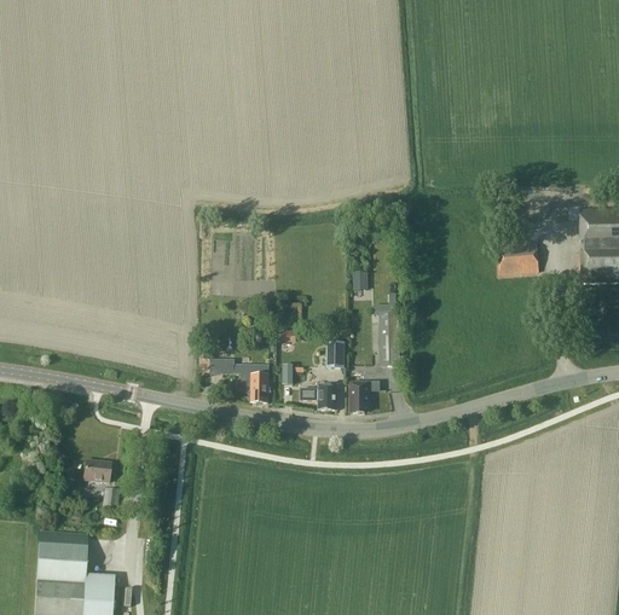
[(618,206),(579,207),(582,283),(618,282),(618,206)]
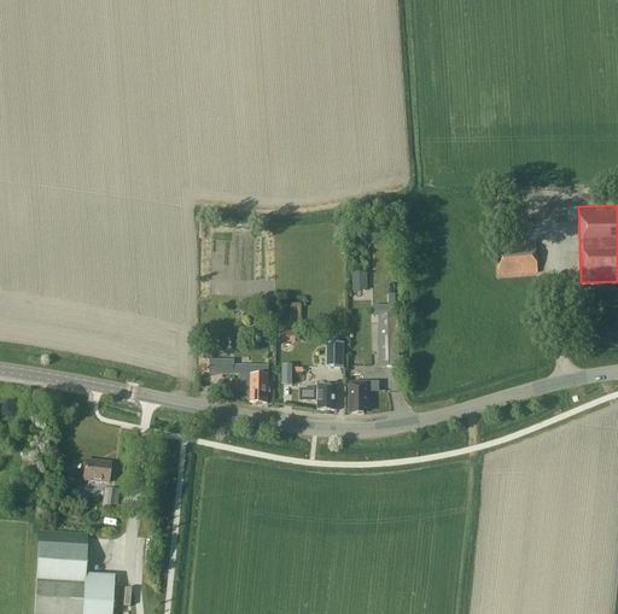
[(499,274),(537,270),(535,240),(495,244),(499,274)]
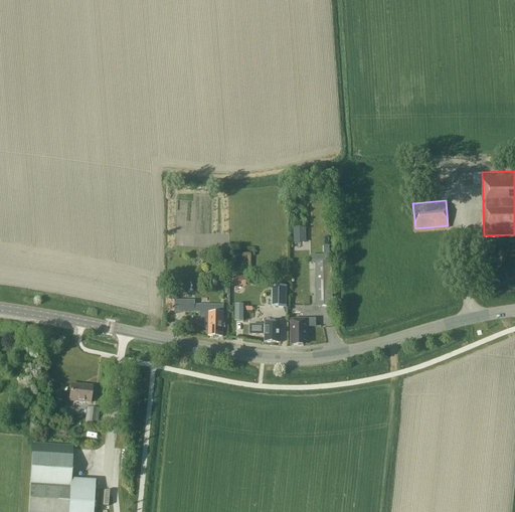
[(304,226),(294,226),(295,234),(304,234),(304,226)]
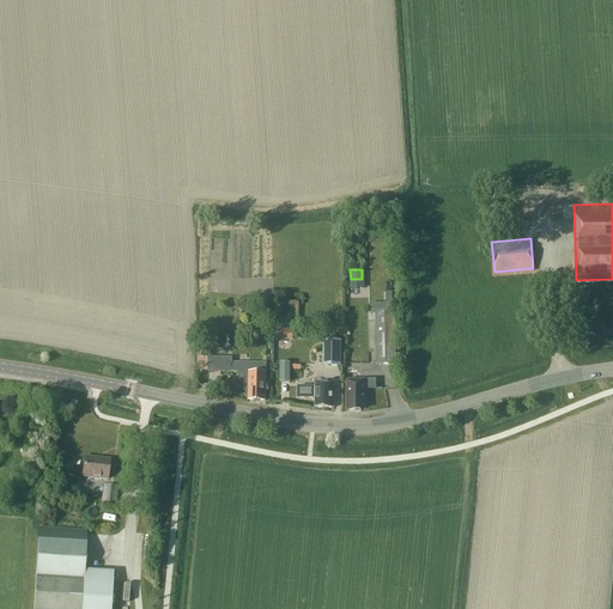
[(376,361),(395,360),(394,309),(387,309),(387,300),(370,300),(370,309),(376,309),(376,361)]
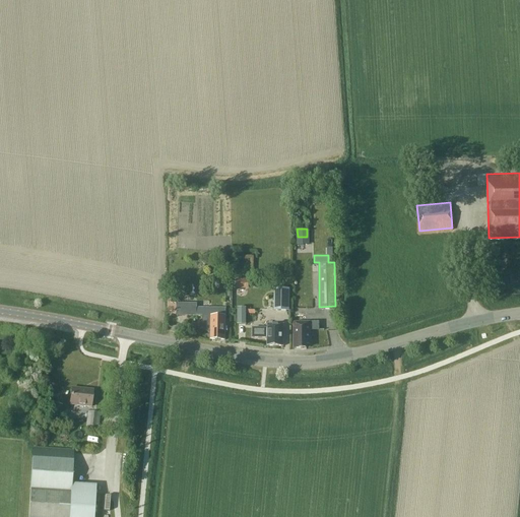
[(237,286),(249,286),(248,276),(236,276),(236,278),(232,278),(232,285),(237,284),(237,286)]
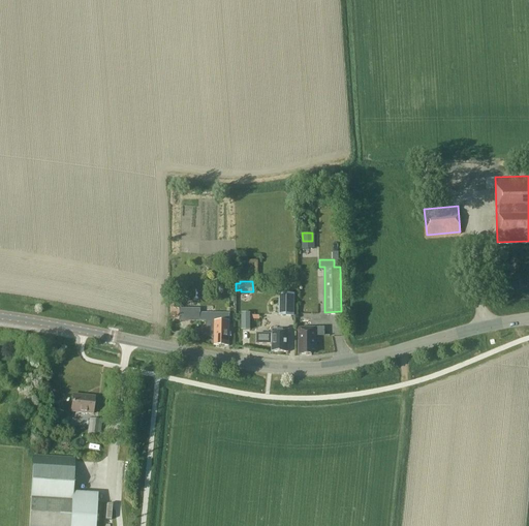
[(278,291),(278,314),(294,314),(294,291),(278,291)]
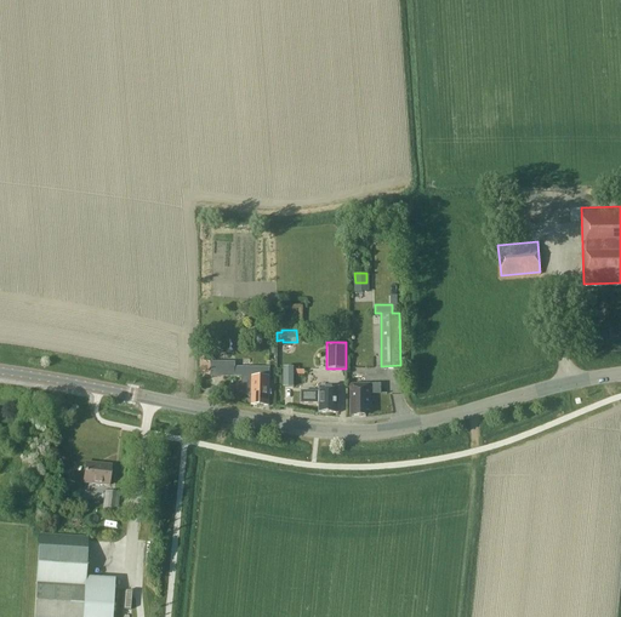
[(241,387),(251,388),(251,403),(268,403),(269,375),(269,365),(235,365),(235,359),(226,359),(212,359),(212,352),(205,352),(200,352),(200,371),(210,371),(210,373),(235,373),(241,373),(241,387)]
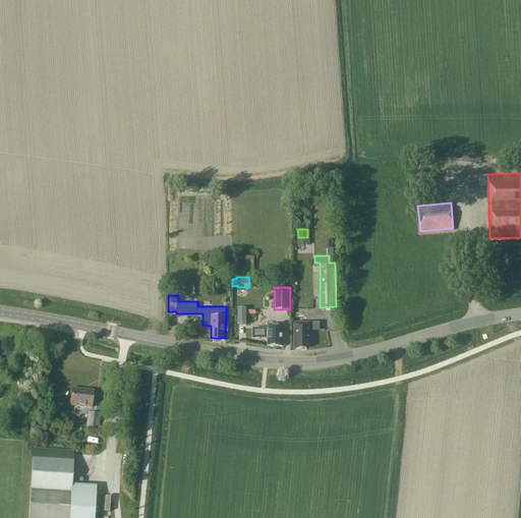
[(246,306),(238,305),(238,323),(246,323),(246,306)]
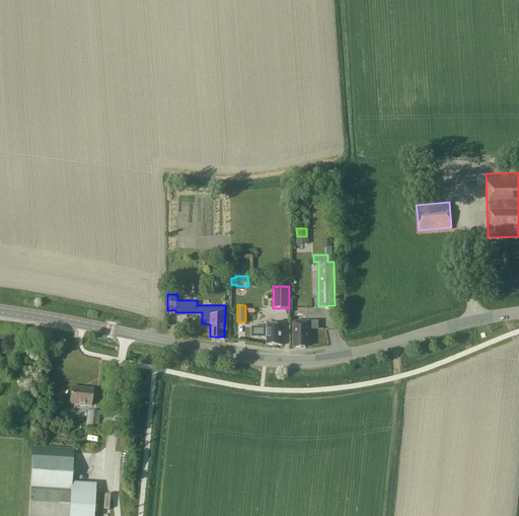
[(306,341),(309,341),(309,319),(293,319),(293,345),(306,345),(306,341)]
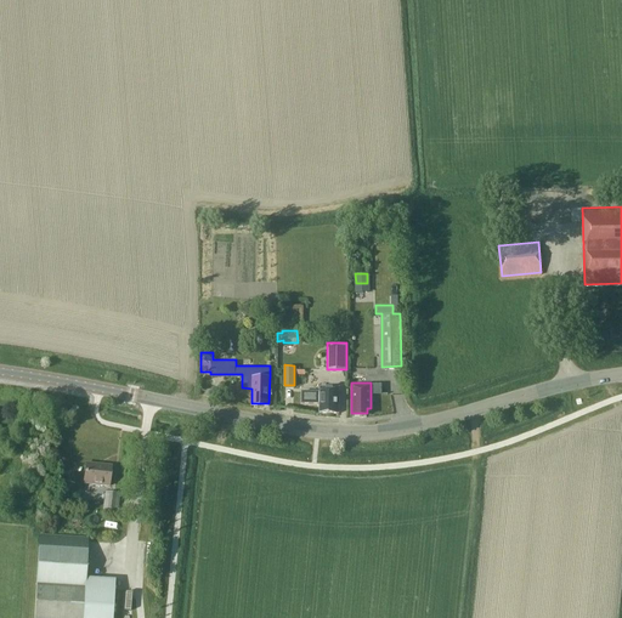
[(338,410),(339,385),(320,385),(320,389),(301,389),(301,401),(320,402),(320,410),(338,410)]
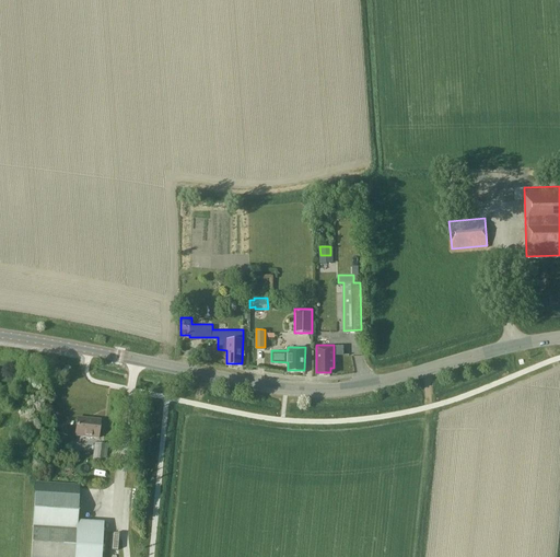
[(97,436),(100,418),(77,415),(74,433),(97,436)]
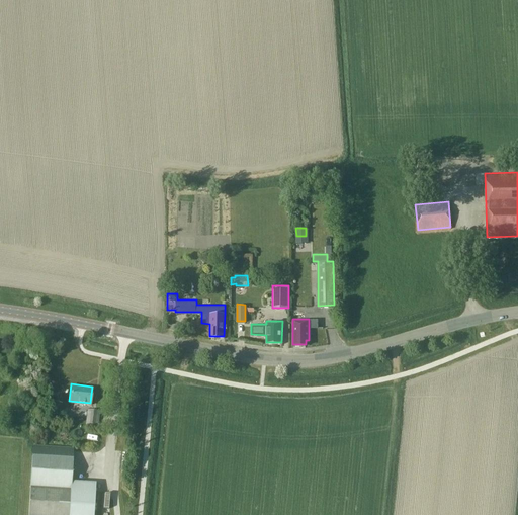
[(99,409),(87,407),(85,422),(98,423),(99,409)]
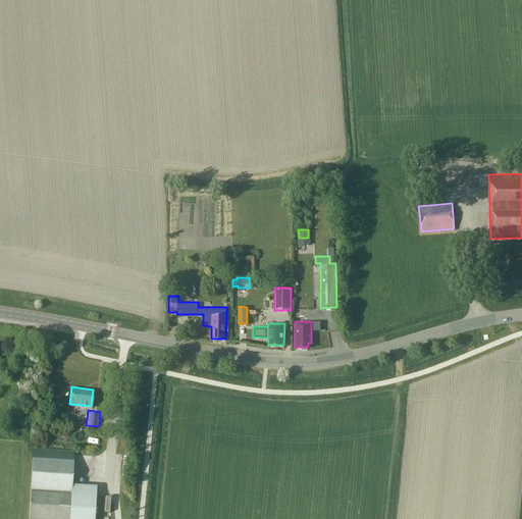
[(93,518),(95,501),(99,501),(100,496),(95,495),(95,492),(96,485),(71,484),(72,459),(32,457),(30,488),(28,518),(93,518)]
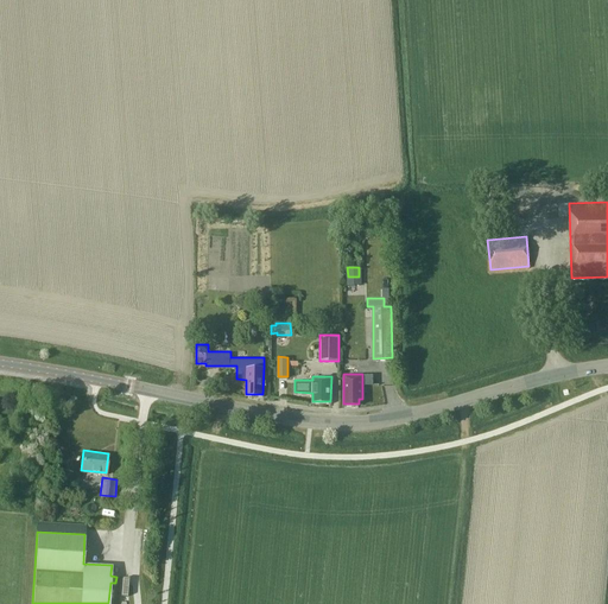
All buildings are outlined.
